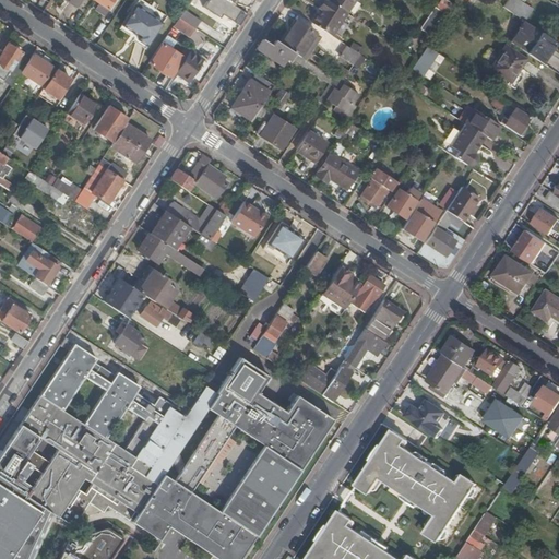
[(93,0),(108,10),(114,0),(93,0)]
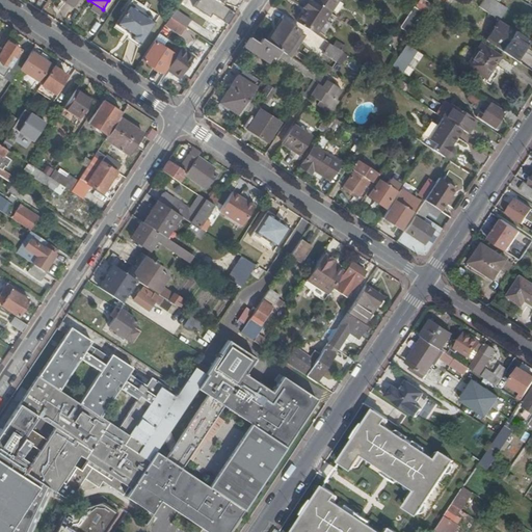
[(203,0),(202,3),(223,17),(221,22),(227,25),(234,14),(220,5),(213,0),(203,0)]
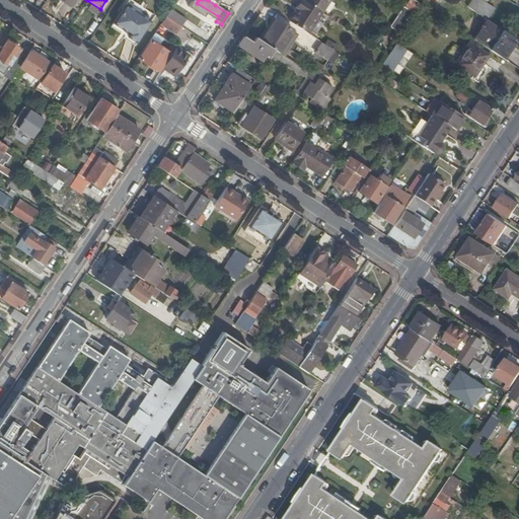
[(303,0),(297,10),(289,22),(297,27),(307,34),(321,12),(320,11),(304,1),(303,0)]
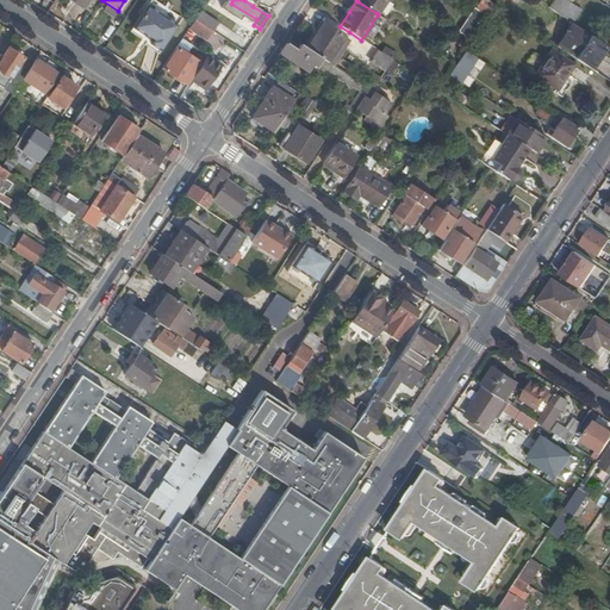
[(356,0),(355,0),(352,0),(346,10),(349,12),(356,0)]
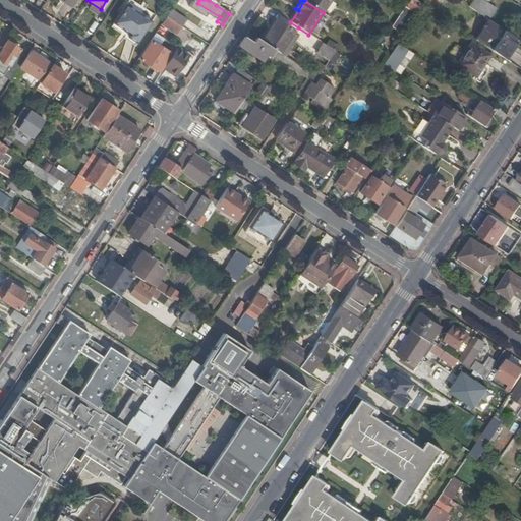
[(329,0),(306,0),(305,1),(322,11),(329,0)]
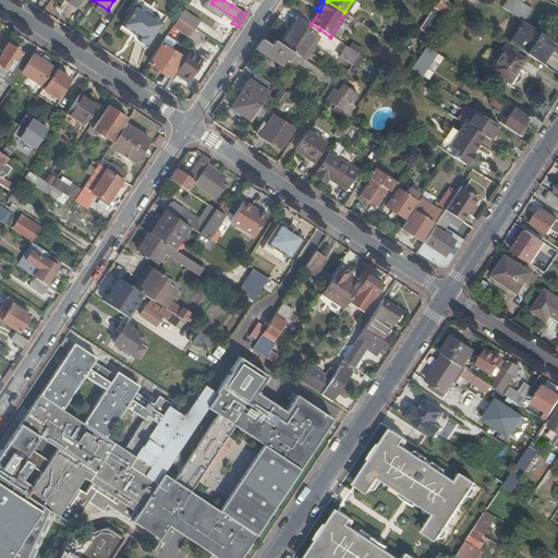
[(518,0),(505,0),(501,5),(524,21),(532,9),(518,0)]
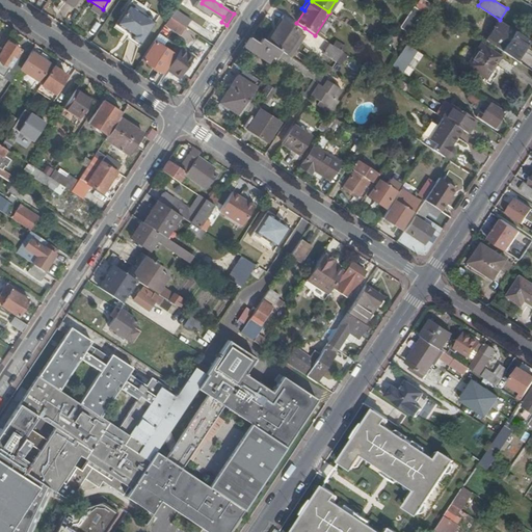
[(139,44),(154,23),(128,5),(115,24),(132,35),(131,38),(139,44)]
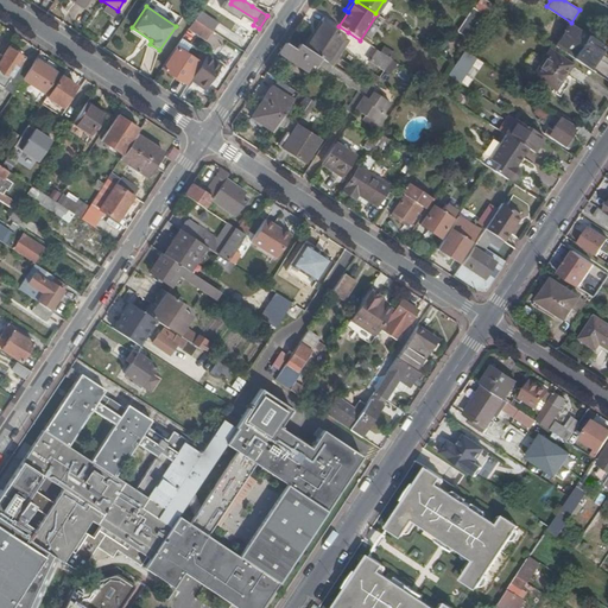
[(474,8),(473,7),(456,32),(460,35),(466,27),(463,25),(474,8)]
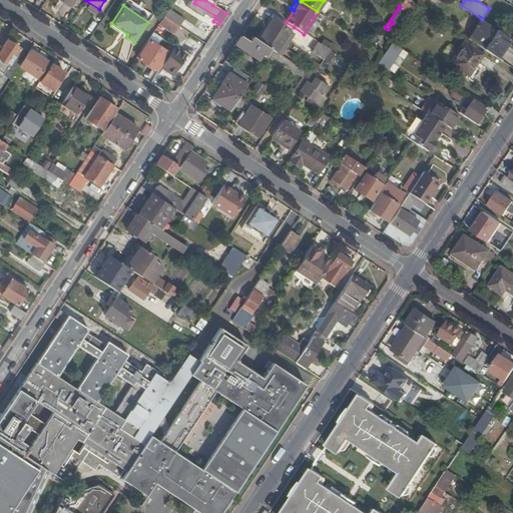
[(411,14),(400,7),(391,21),(393,23),(388,29),(391,31),(397,35),(410,16),(411,14)]
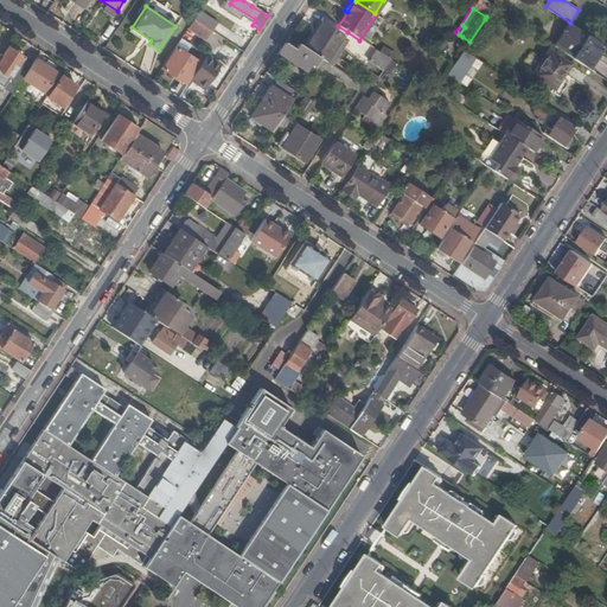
[(187,29),(208,42),(213,33),(193,20),(187,29)]
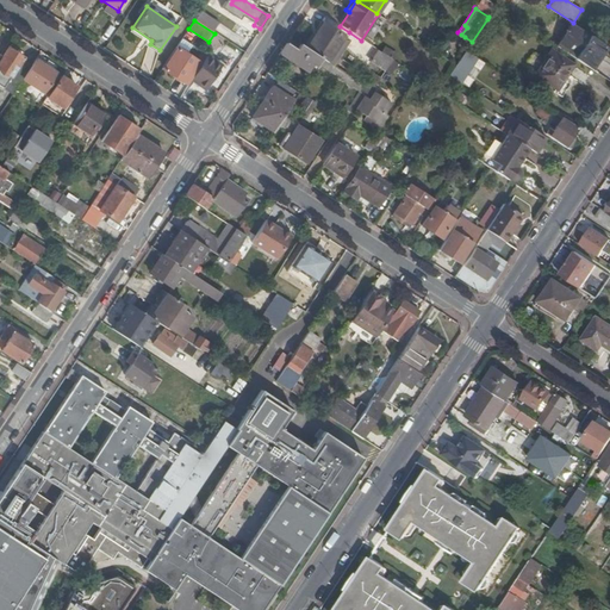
[(344,39),(323,25),(307,50),(322,58),(329,63),(344,39)]
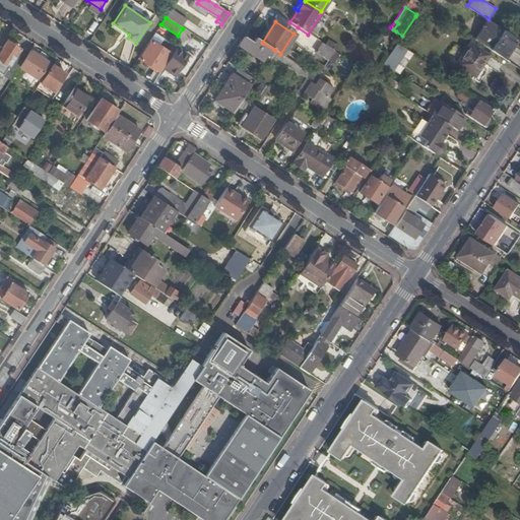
[(476,37),(493,48),(492,50),(507,60),(516,47),(514,46),(517,40),(504,30),(503,31),(486,21),(476,37)]
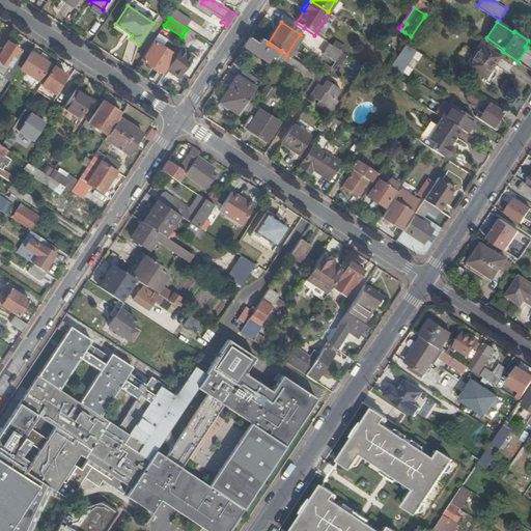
[(404,32),(399,39),(406,44),(411,36),(404,32)]
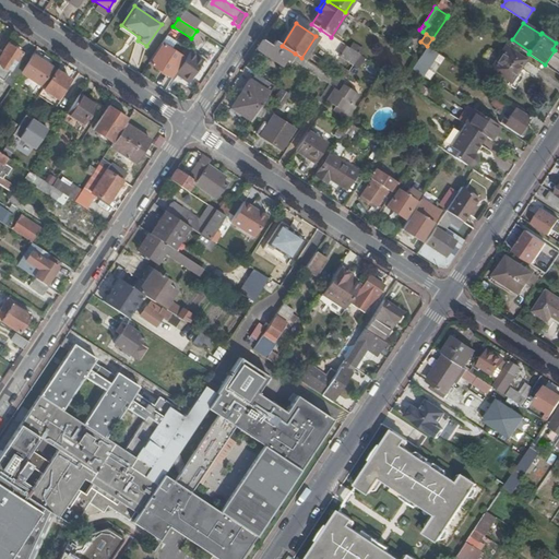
[(320,38),(316,36),(301,58),(306,61),(320,38)]
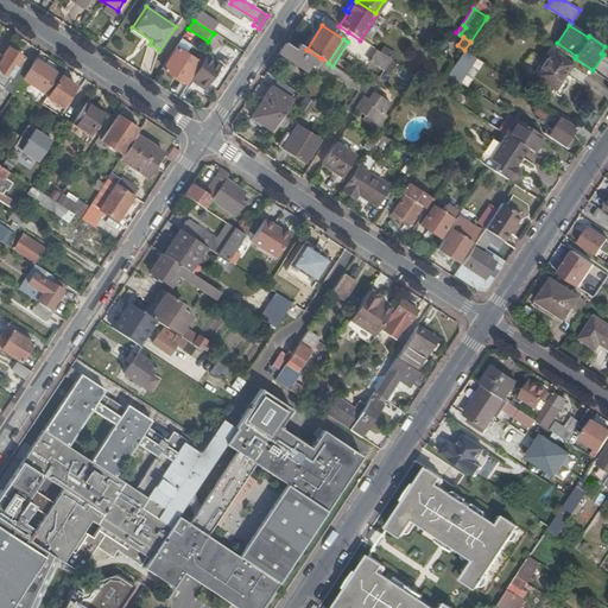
[(279,54),(305,70),(309,65),(311,63),(316,65),(321,58),(306,50),(299,45),(296,51),(286,44),(279,54)]
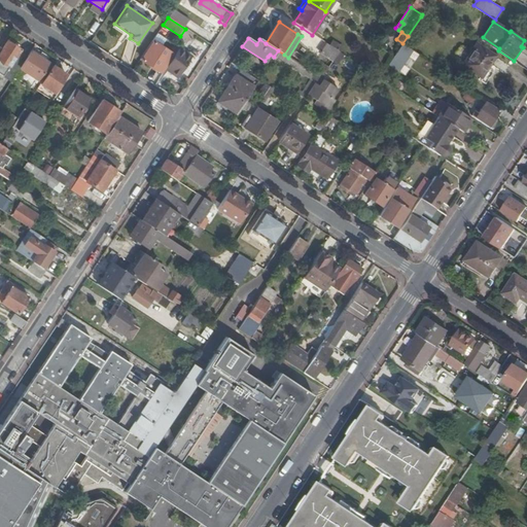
[(0,54),(0,74),(3,77),(10,83),(15,75),(21,68),(27,58),(20,53),(21,50),(8,42),(0,54)]
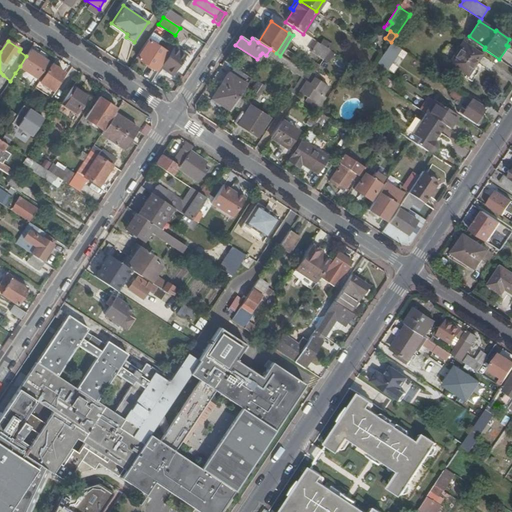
[(156,70),(165,58),(168,53),(150,41),(138,59),(156,70)]
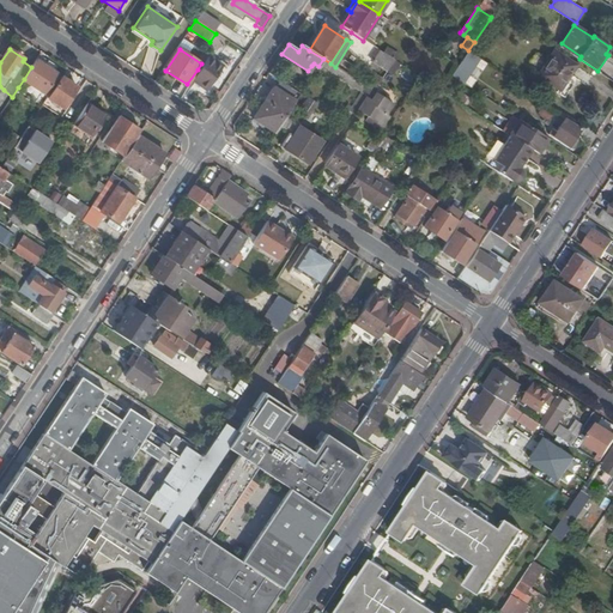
[(372,62),(387,72),(394,61),(378,52),(372,62)]
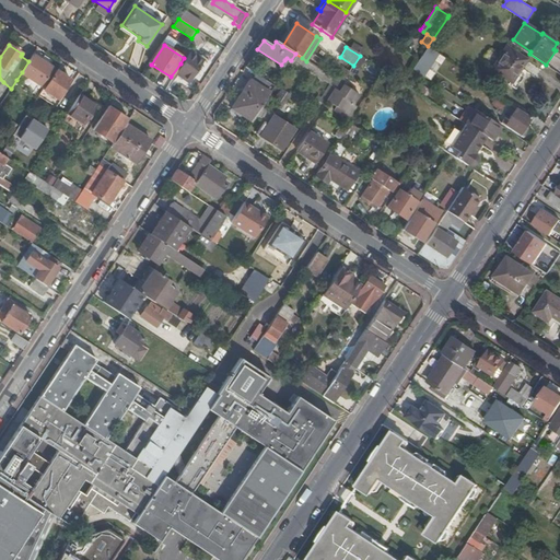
[(433,50),(429,47),(424,54),(429,57),(433,50)]
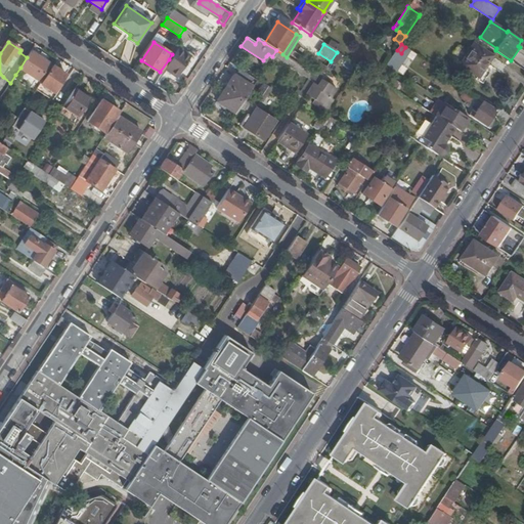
[(473,44),(469,49),(487,60),(490,56),(473,44)]
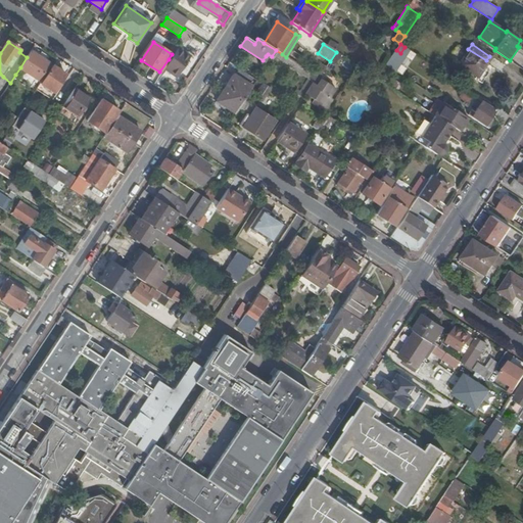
[(36,45),(27,57),(20,67),(38,80),(49,64),(39,57),(43,49),(36,45)]
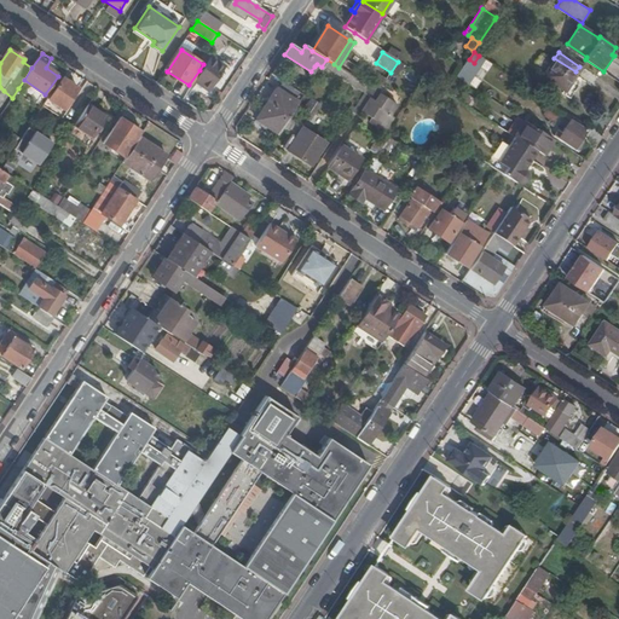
[(203,64),(200,70),(192,82),(206,91),(224,64),(209,56),(203,64)]
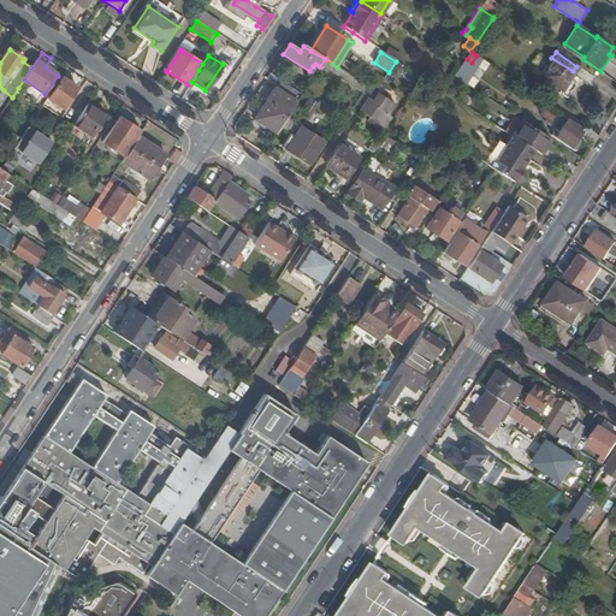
[(540,75),(561,88),(573,71),(551,58),(540,75)]
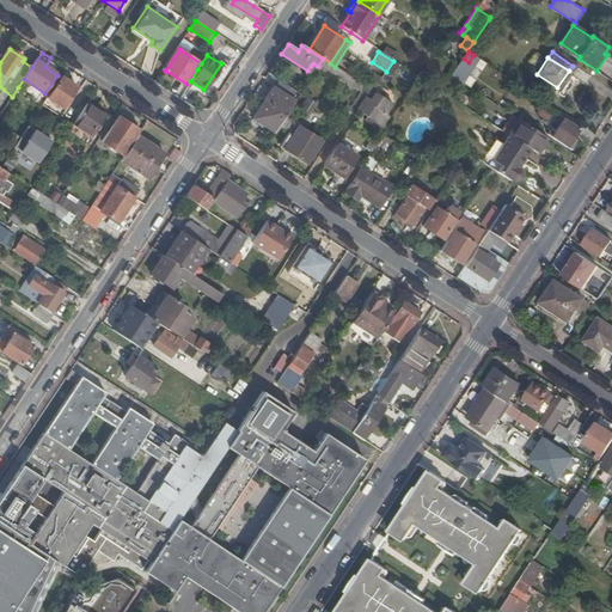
[(323,59),(318,66),(359,93),(363,86),(335,67),(330,63),(323,59)]
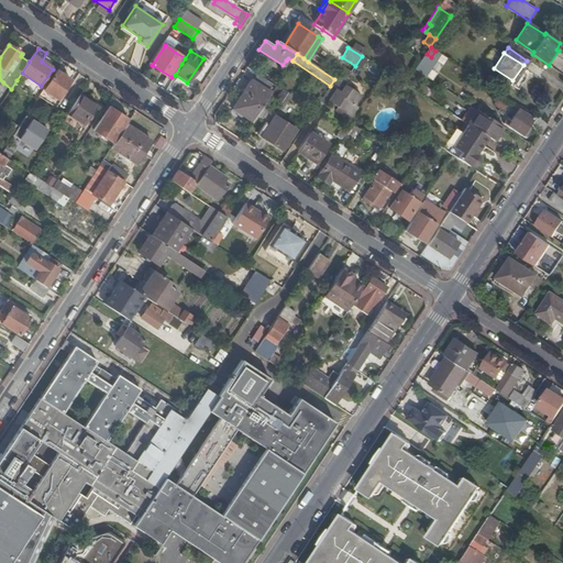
[(431,57),(427,54),(421,61),(427,64),(431,57)]
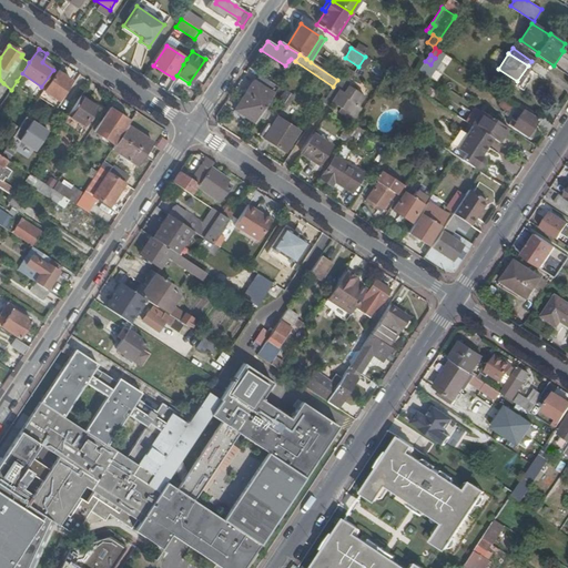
[(365,56),(365,57),(358,67),(365,70),(372,60),(365,56)]
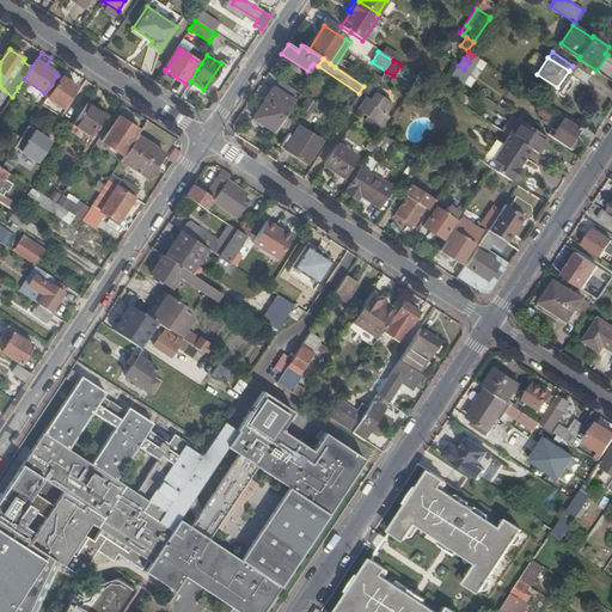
[(458,66),(453,73),(459,77),(464,69),(458,66)]
